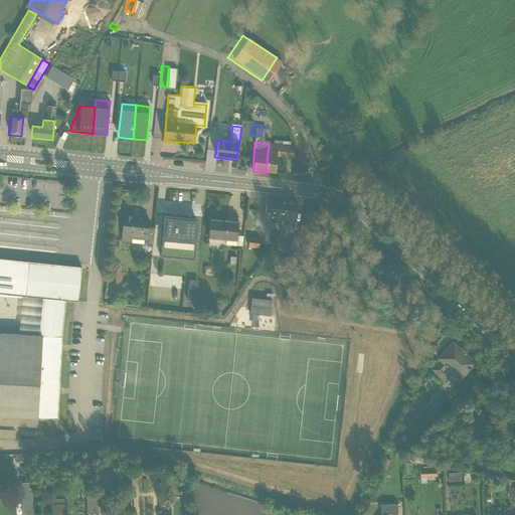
[(294,146),(269,144),(266,173),(276,173),(277,157),(293,158),(294,146)]
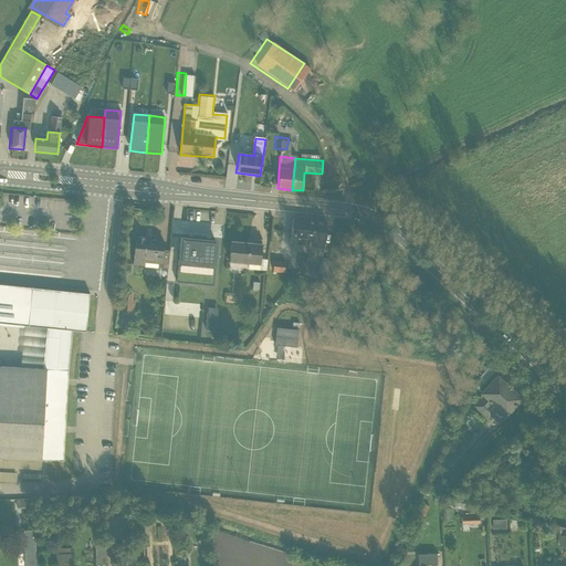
[(307,245),(315,220),(293,220),(291,244),(307,245)]
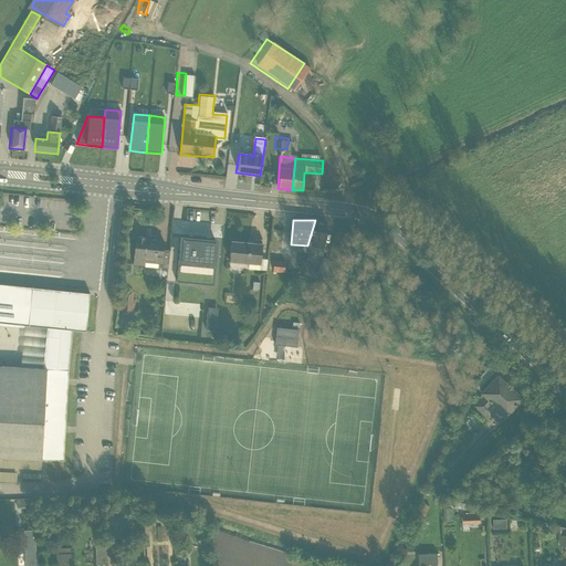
[(307,245),(323,248),(326,221),(315,220),(307,245)]
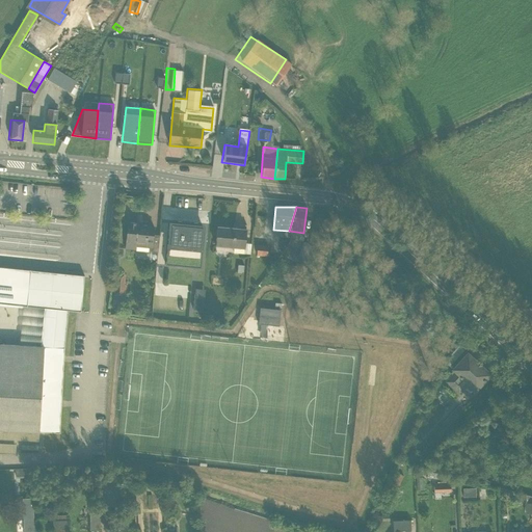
[(204,227),(169,223),(166,263),(200,266),(204,227)]
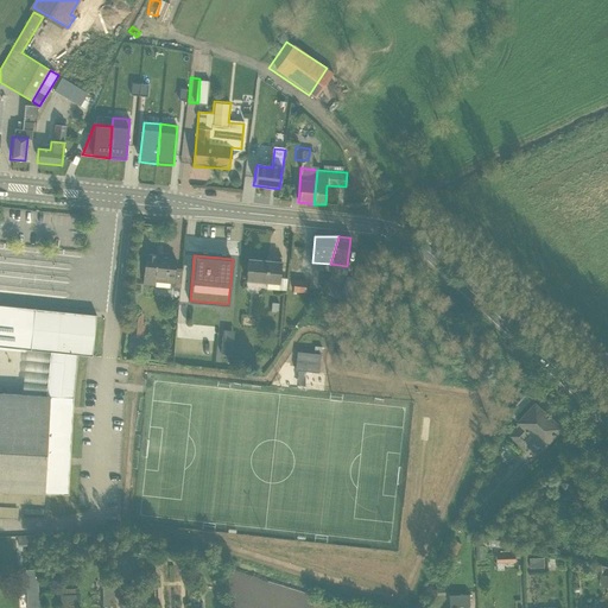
[(143,284),(173,286),(175,260),(144,258),(143,284)]
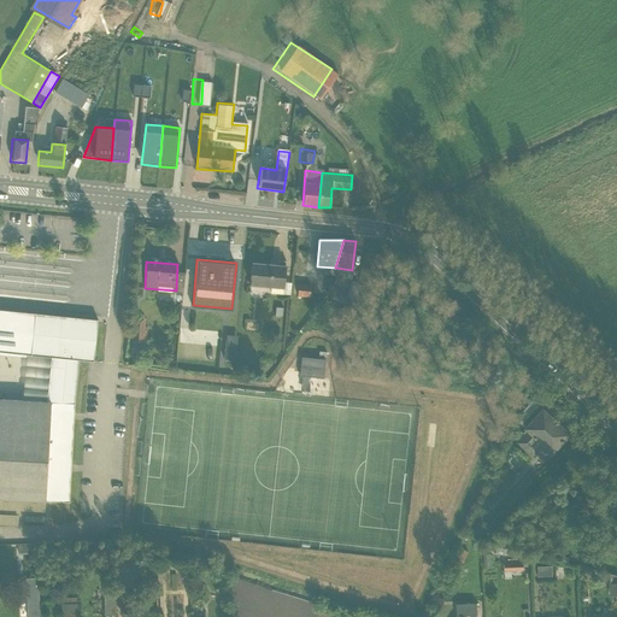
[(250,286),(282,288),(285,265),(251,263),(250,286)]
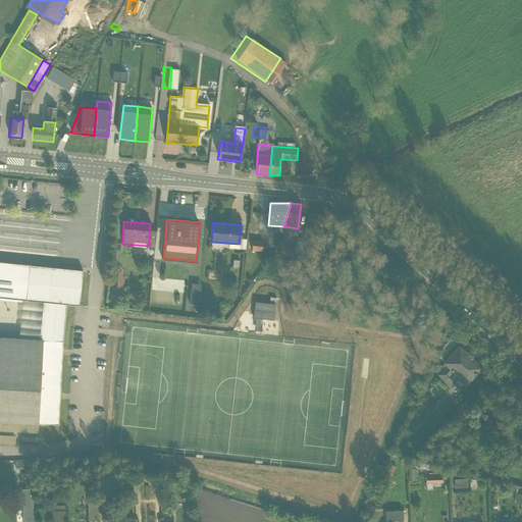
[(246,239),(246,250),(257,250),(257,239),(246,239)]
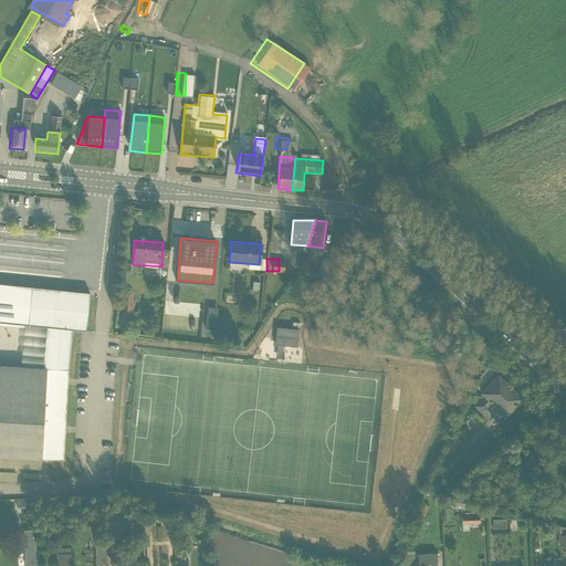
[(0,457),(61,460),(65,368),(71,328),(83,329),(87,292),(0,283),(0,321),(44,326),(41,366),(0,364),(0,457)]
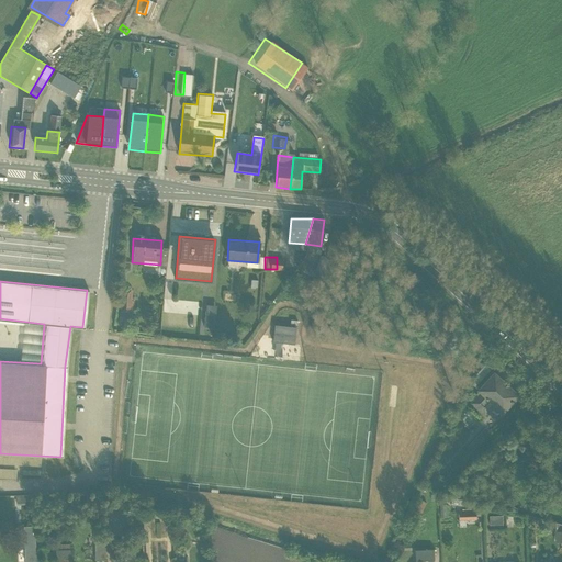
[(115,308),(126,308),(127,289),(115,288),(115,308)]
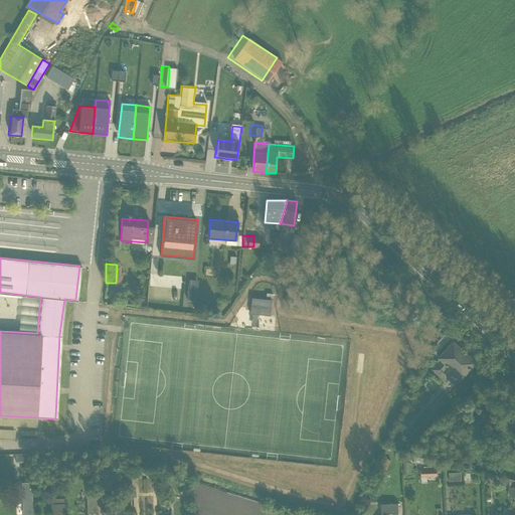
[(252,298),(250,314),(270,316),(272,300),(252,298)]
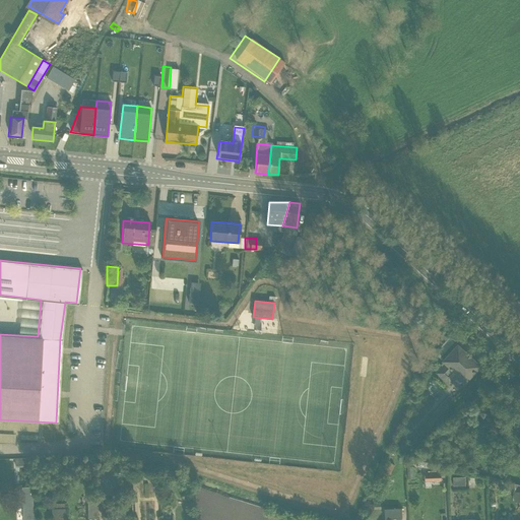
[(464,385),(480,367),(456,343),(432,370),(448,384),(455,377),(464,385)]
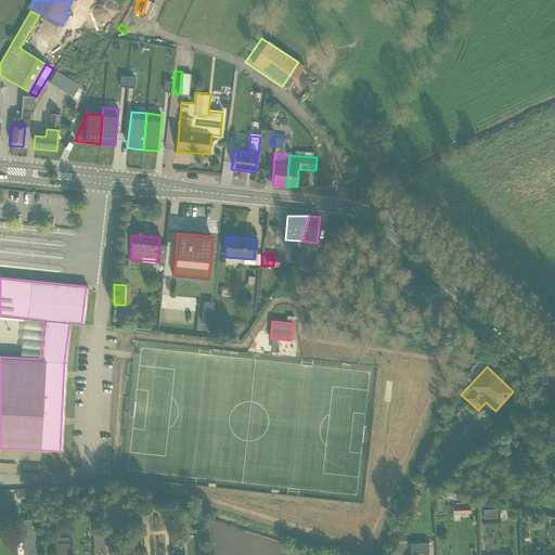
[(446,503),(446,514),(464,513),(464,502),(446,503)]
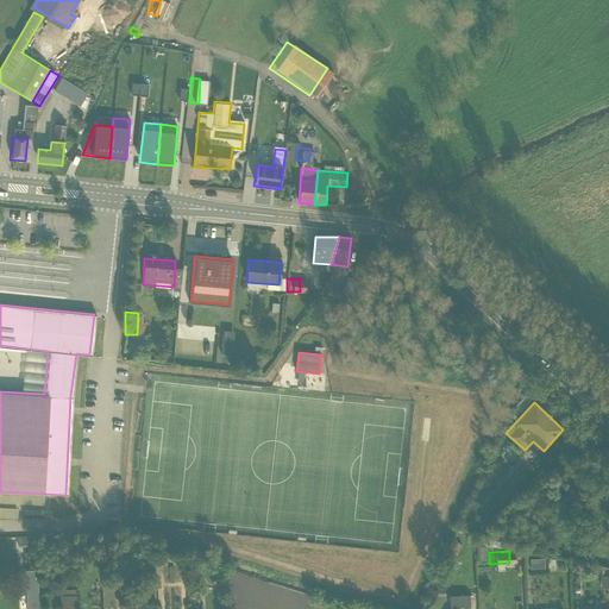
[(522,558),(522,571),(540,571),(540,558),(522,558)]
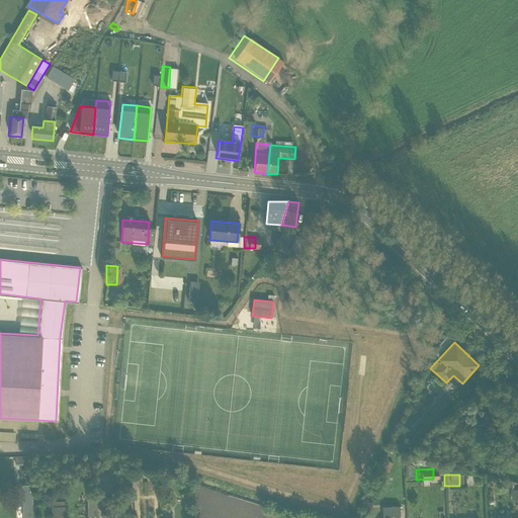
[(10,485),(9,516),(24,517),(25,485),(10,485)]
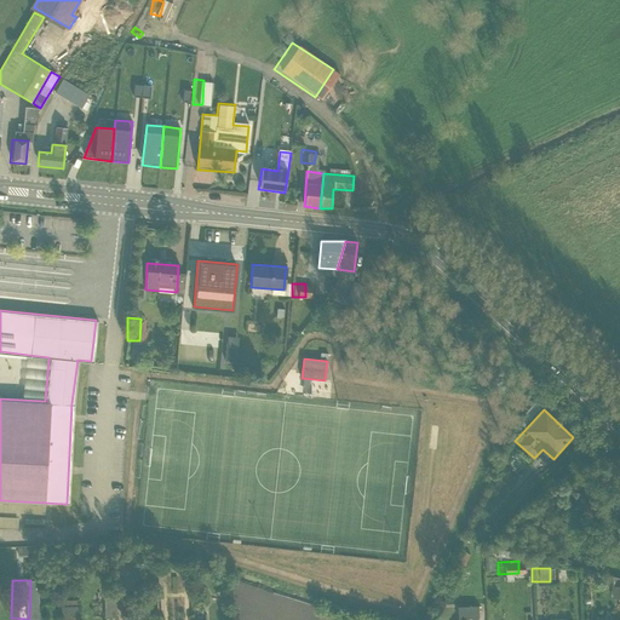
[(96,615),(110,616),(112,590),(97,589),(96,615)]
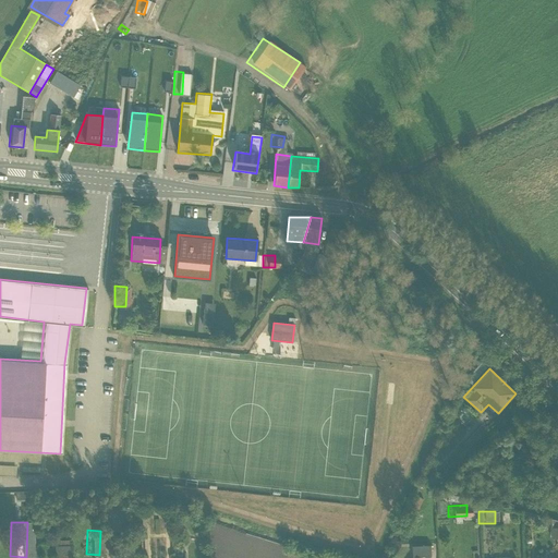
[(63,556),(63,540),(52,540),(52,556),(63,556)]
